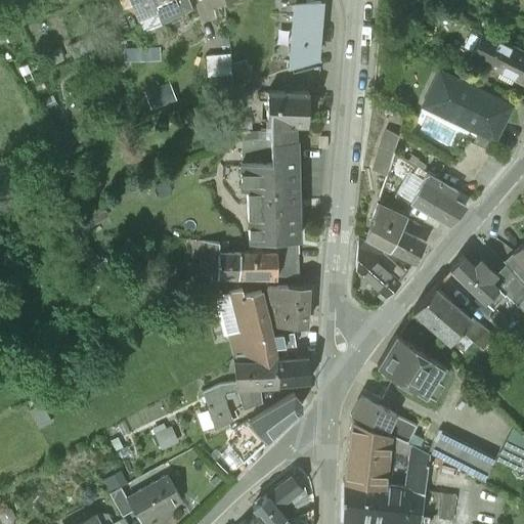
[(187,0),(171,0),(174,6),(158,12),(163,26),(191,9),(187,0)]
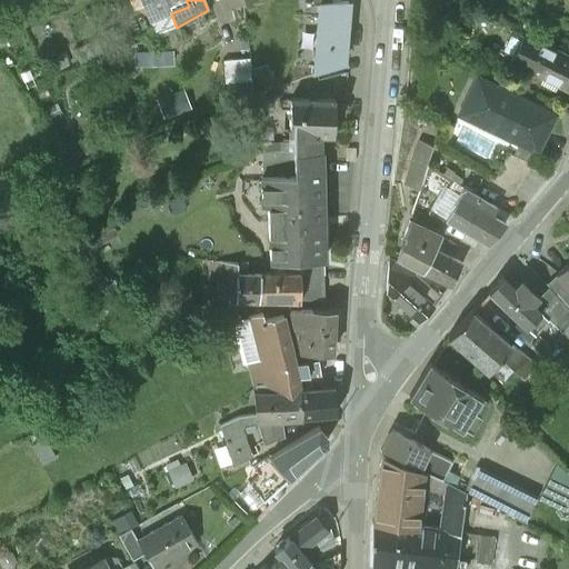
[(333,5),(322,3),(316,71),(343,63),(349,5),(333,5)]
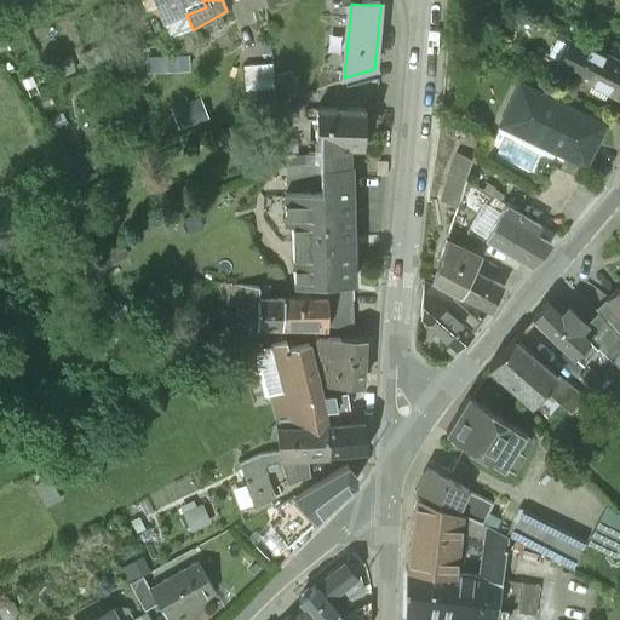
[(619,65),(575,42),(561,72),(608,96),(619,102),(619,65)]
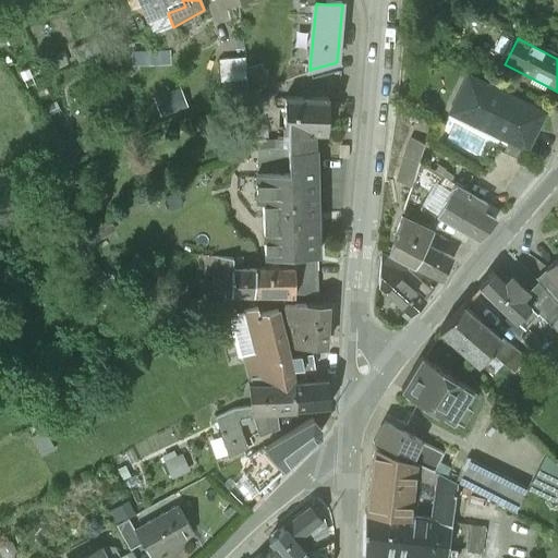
[(244,77),(243,56),(218,57),(219,79),(244,77)]
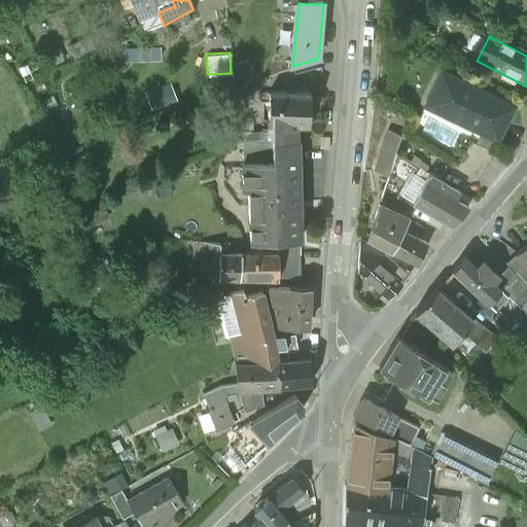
[(249,61),(235,65),(239,84),(253,81),(249,61)]
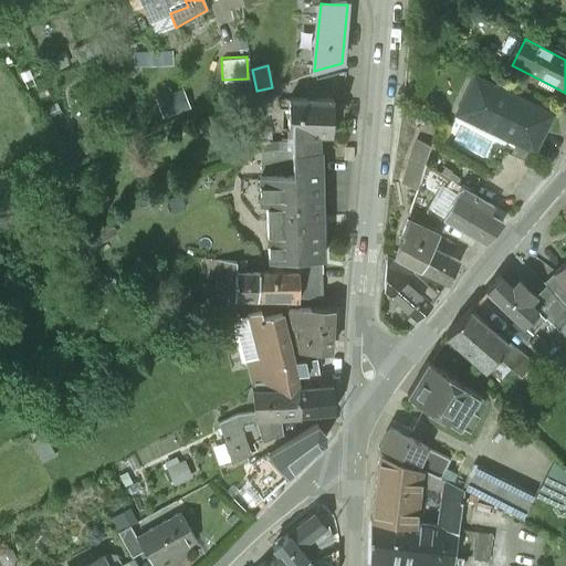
[(552,116),(524,102),(522,107),(511,102),(513,96),(474,77),(463,101),(483,111),(475,125),(534,154),(552,116)]
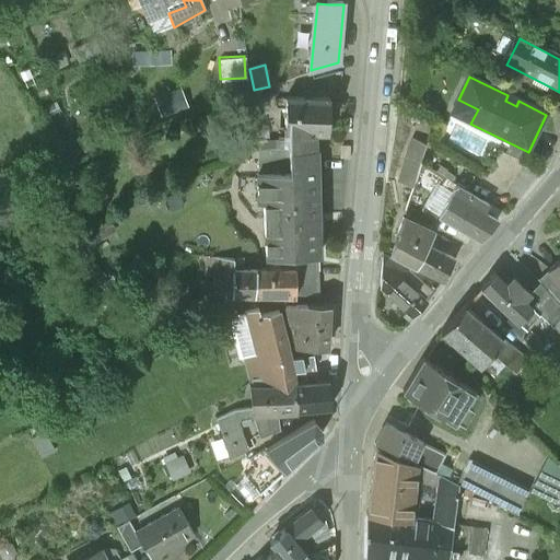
[(559,92),(549,86),(543,97),(559,105),(559,92)]
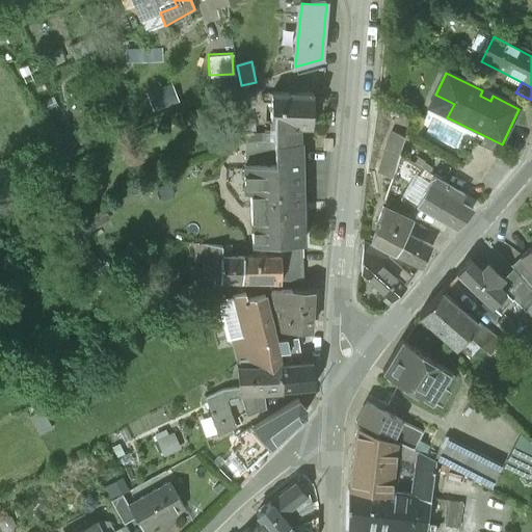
[(313,95),(272,94),(270,134),(264,133),(246,133),(245,144),(245,145),(259,141),(300,140),(301,128),(312,127),(313,95)]
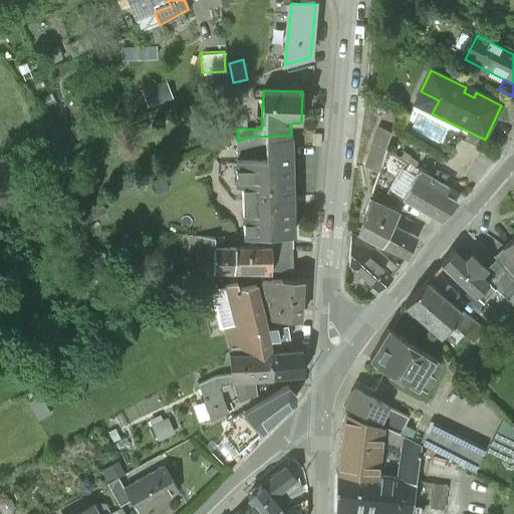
[(290,136),(250,137),(237,141),(237,161),(236,161),(237,188),(242,187),(244,237),(264,236),(290,236),(290,136)]
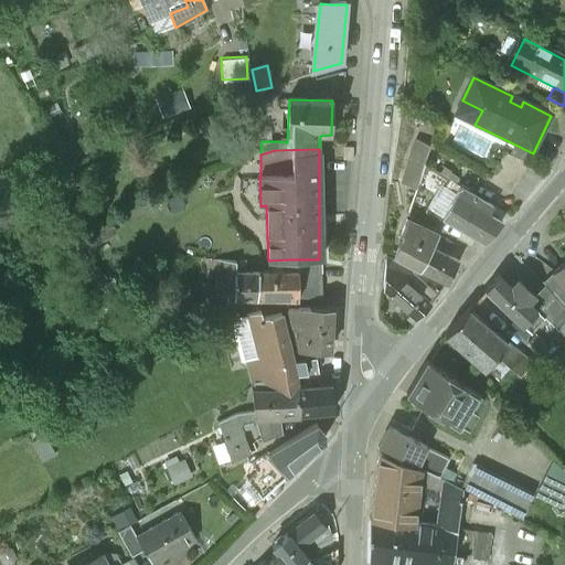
[(429,212),(445,188),(439,184),(424,209),(429,212)]
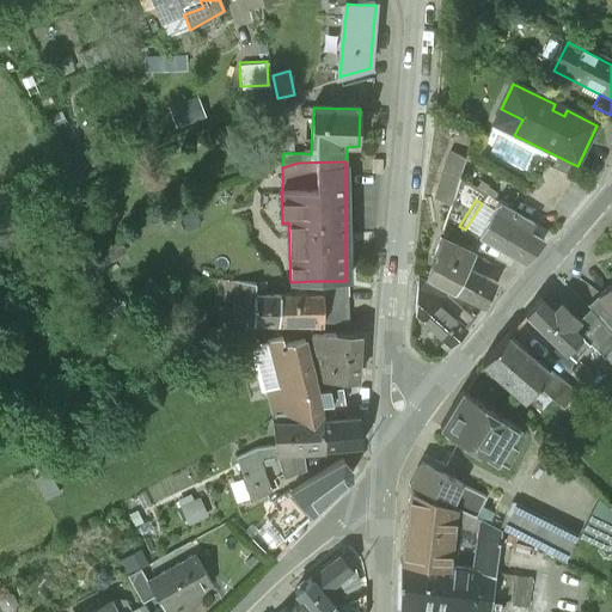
[(542,212),(524,201),(515,213),(534,224),(542,212)]
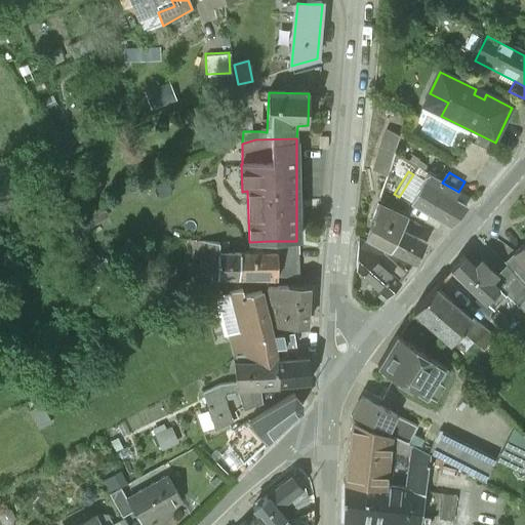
[(458,192),(442,183),(437,193),(453,201),(458,192)]
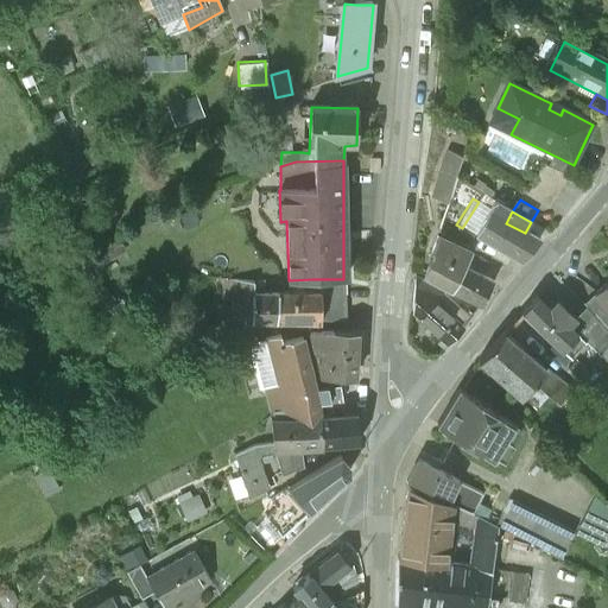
[(506,223),(488,214),(476,234),(486,240),(487,240),(523,260),(539,240),(525,233),(506,223)]
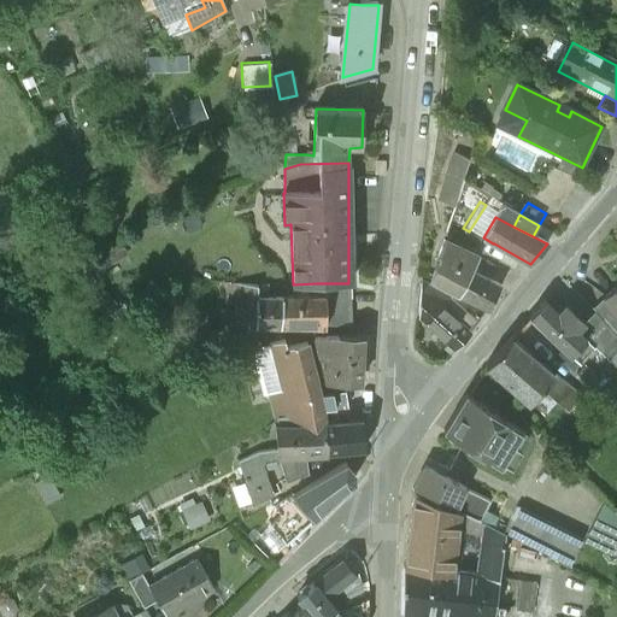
[(493,244),(483,238),(475,252),(488,260),(492,254),(488,252),(493,244)]
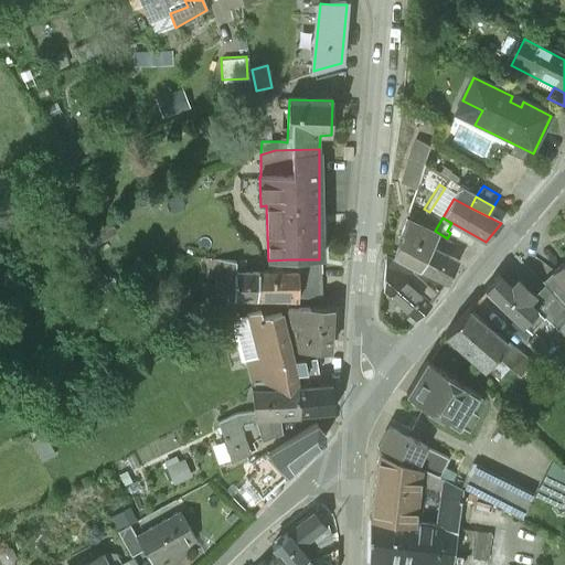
[(434,236),(408,223),(401,237),(406,240),(427,249),(434,236)]
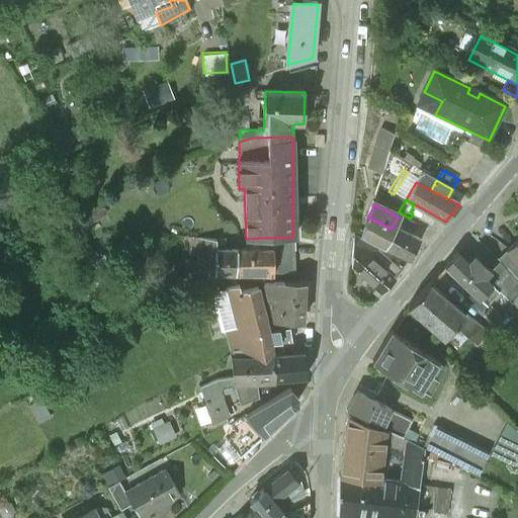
[(392,229),(372,220),(363,237),(385,249),(396,231),(392,229)]
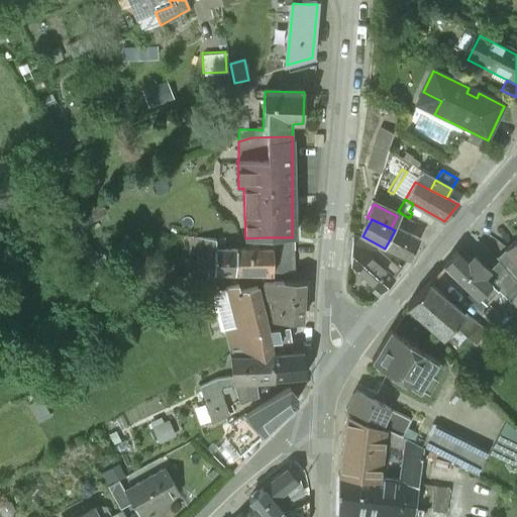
[(419,241),(395,230),(385,248),(409,261),(419,241)]
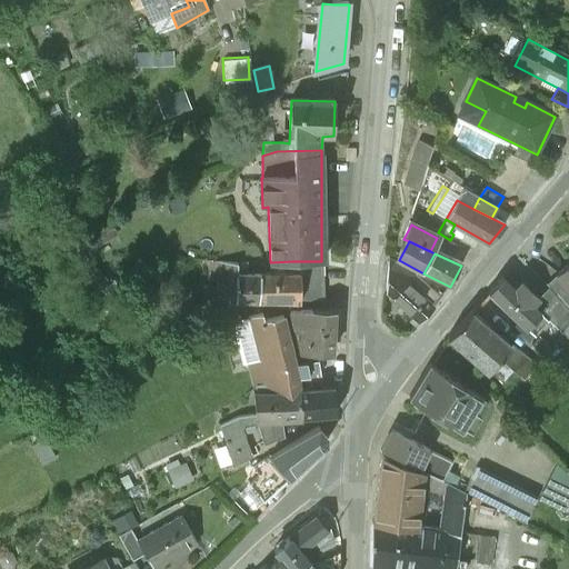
[(239,263),(219,261),(219,296),(230,296),(230,301),(260,301),(260,275),(238,275),(239,263)]
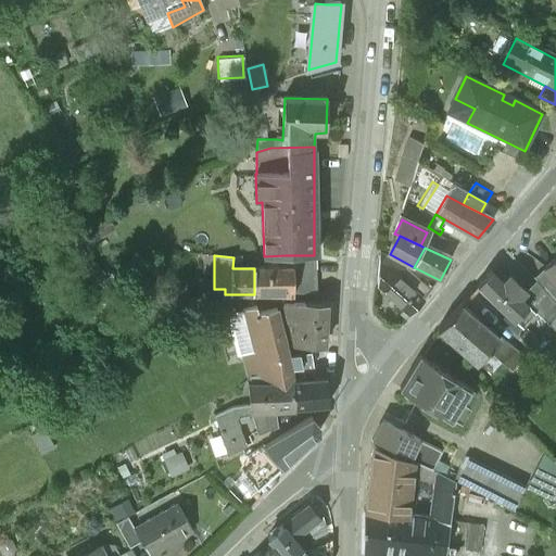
[(406,272),(381,255),(378,286),(400,307),(395,313),(400,316),(404,311),(411,316),(424,302),(432,289),(427,283),(422,288),(403,276),(406,272)]
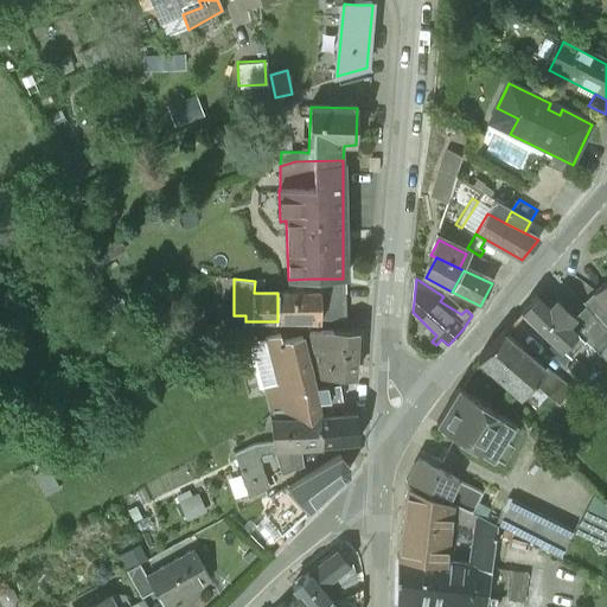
[(606,283),(595,295),(606,307),(606,283)]
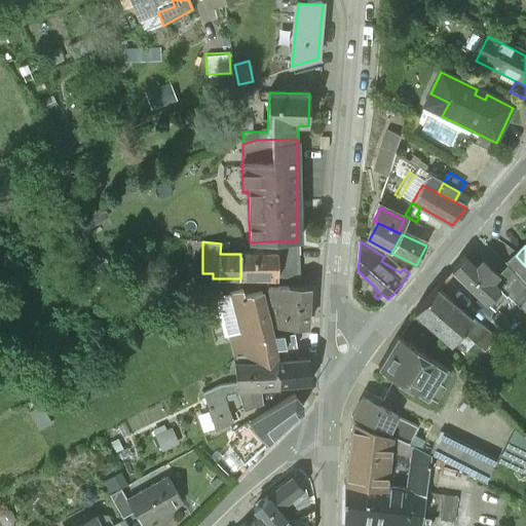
[(271,254),(240,254),(240,278),(243,278),(277,279),(278,254),(271,254)]
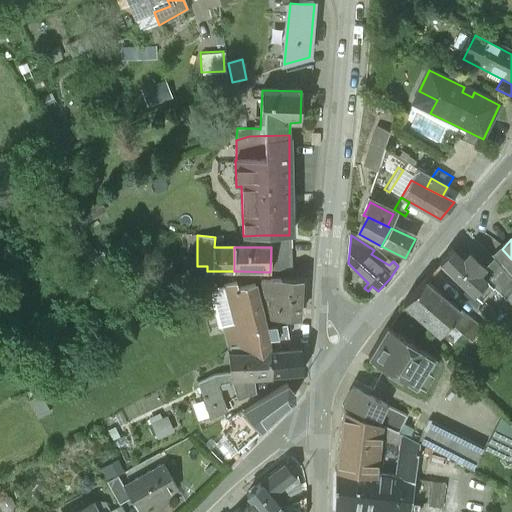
[(290,248),(271,247),(270,272),(292,272),(290,248)]
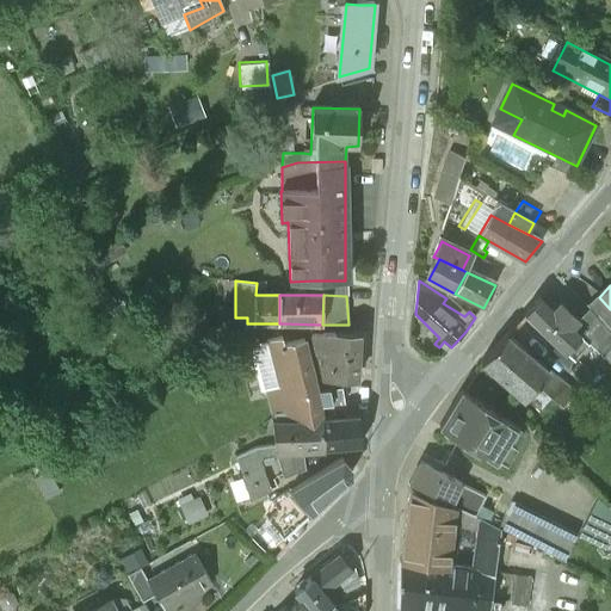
[(554,310),(539,297),(525,314),(566,352),(574,344),(592,357),(597,352),(593,349),(597,345),(582,332),(580,335),(572,327),(579,320),(561,303),(554,310)]
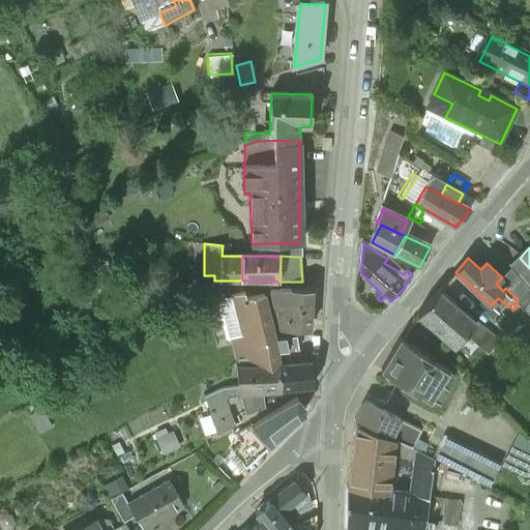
[(529,268),(520,258),(509,267),(519,276),(529,288),(529,268)]
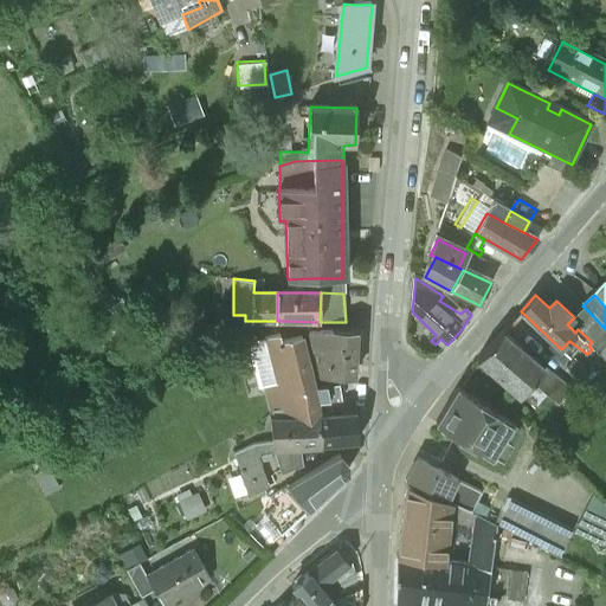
[(233,321),(218,310),(214,311),(212,301),(191,311),(200,337),(211,334),(216,347),(240,335),(233,321)]
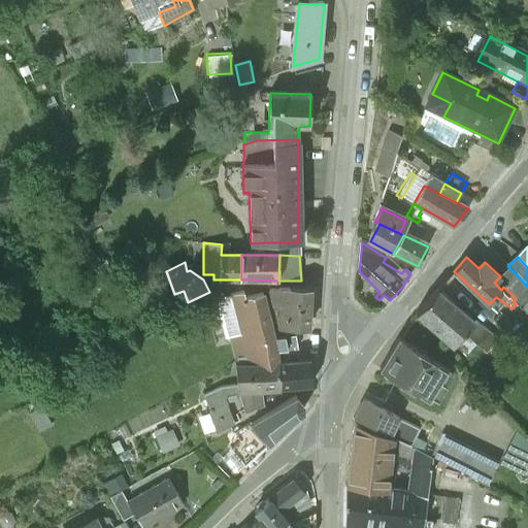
[(474,321),(438,289),(416,314),(453,347),(474,321)]
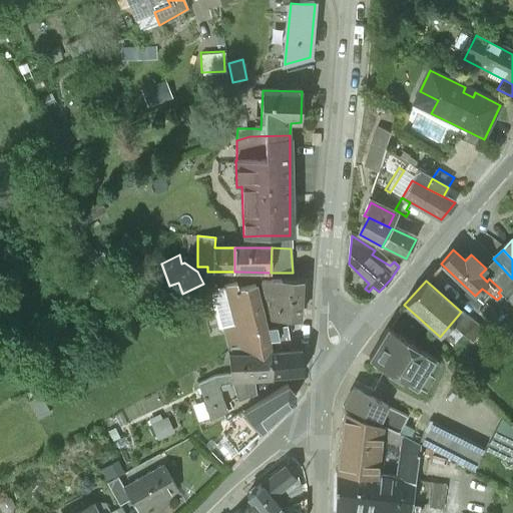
[(282,282),(263,283),(266,297),(281,295),(282,282)]
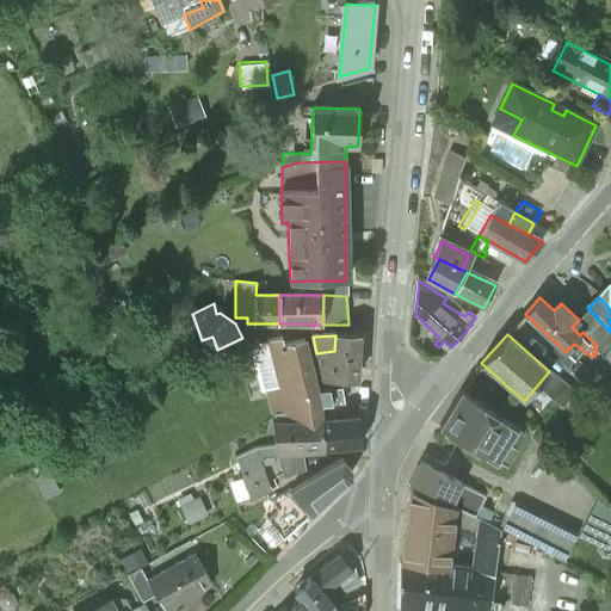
[(334,351),(316,353),(322,383),(357,383),(358,337),(335,335),(334,351)]
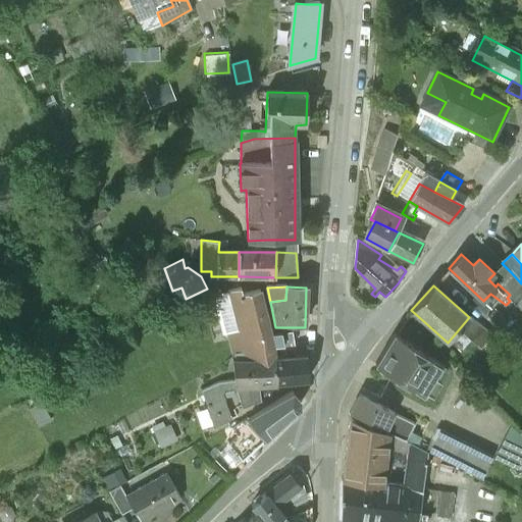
[(241,289),(227,292),(216,298),(226,336),(229,335),(235,355),(255,350),(252,337),(270,334),(259,292),(242,295),(241,289)]
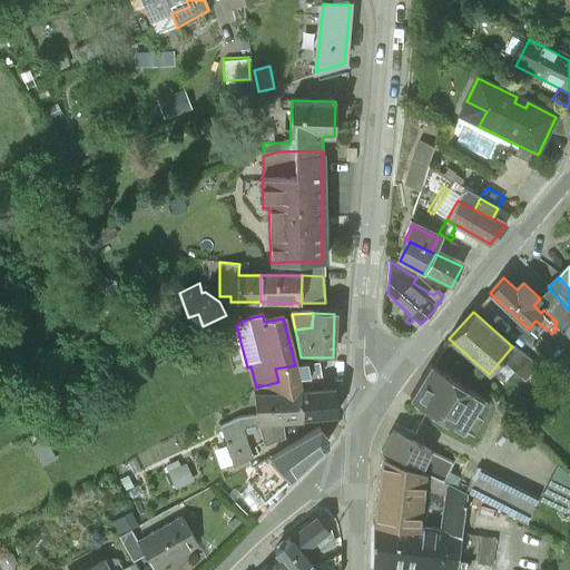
[(554,345),(536,328),(526,340),(549,360),(553,355),(549,352),(554,345)]
